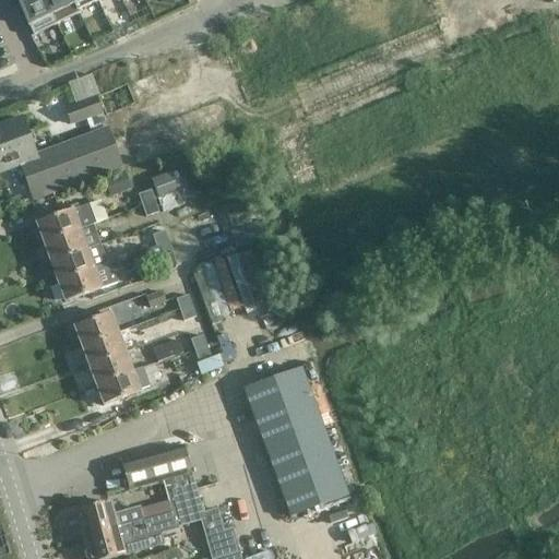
[(44,0),(15,0),(34,36),(57,25),(44,0)]
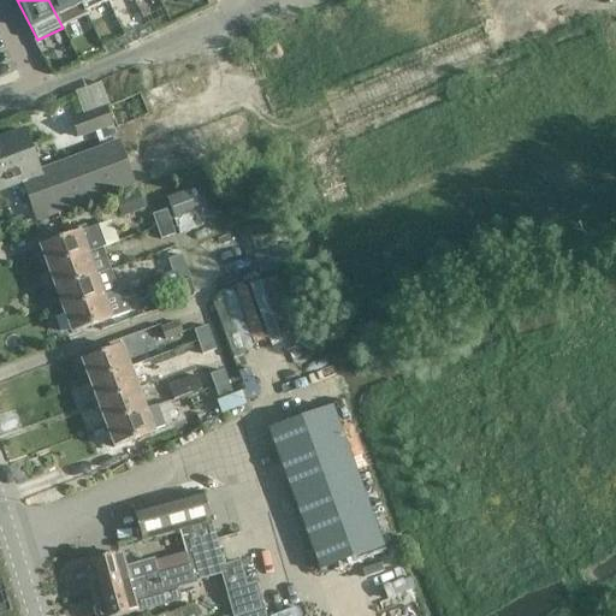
[(80,0),(48,0),(63,28),(89,16),(87,12),(80,0)]
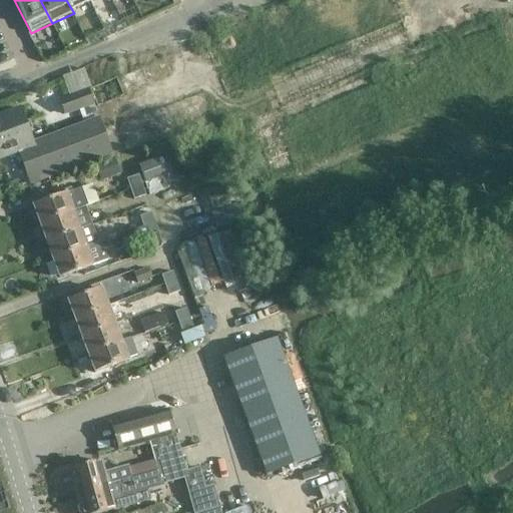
[(89,0),(66,0),(72,10),(90,2),(89,0)]
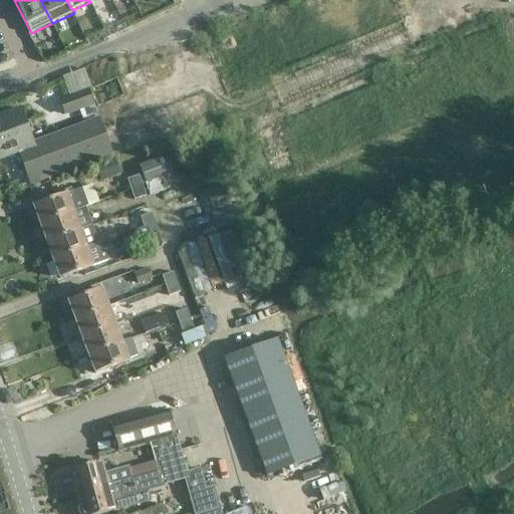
[(64,74),(70,94),(92,87),(86,67),(64,74)]
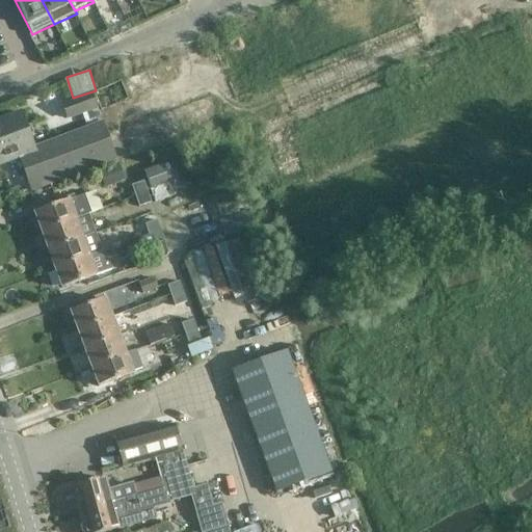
[(63,105),(70,118),(98,109),(92,95),(63,105)]
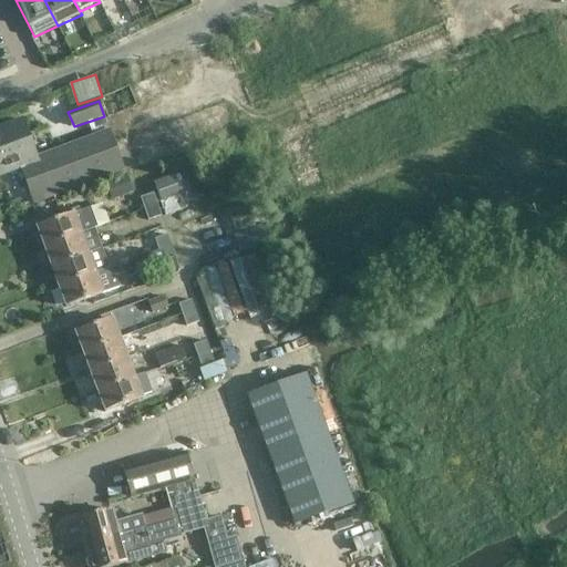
[(39,162),(21,167),(34,204),(122,172),(123,174),(236,132),(226,103),(114,144),(110,132),(37,157),(39,162)]
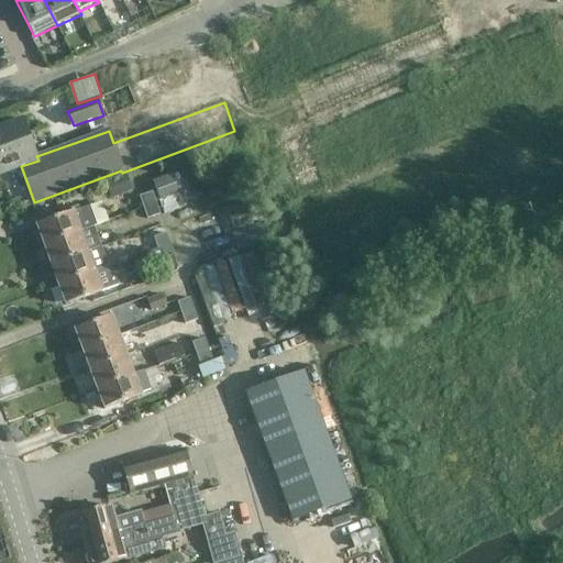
[(39,161),(36,156),(23,120),(0,128),(0,174),(21,166),(39,161)]
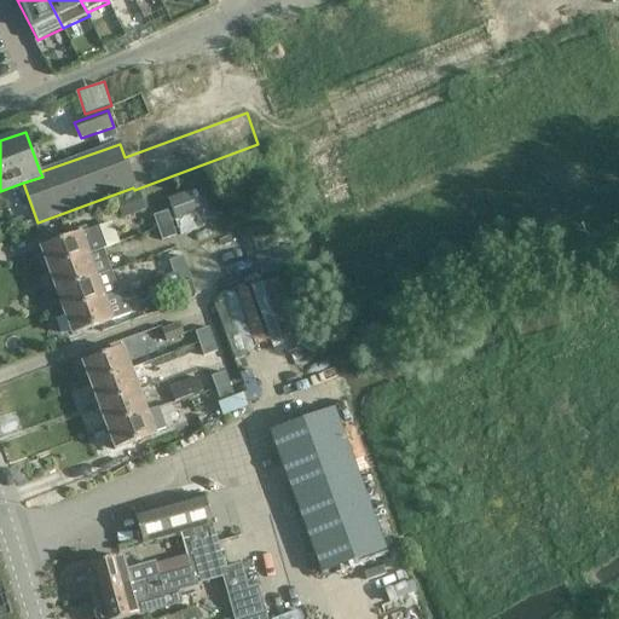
[(200,186),(167,198),(175,221),(208,209),(200,186)]
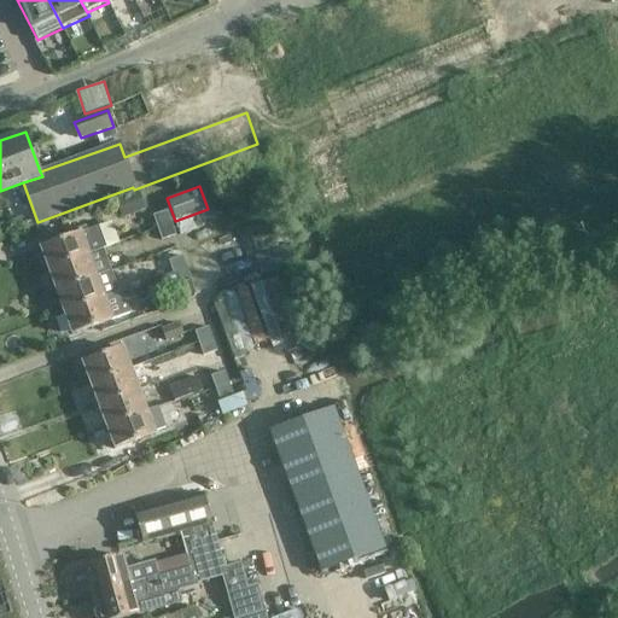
[(138,191),(115,200),(122,220),(146,210),(138,191)]
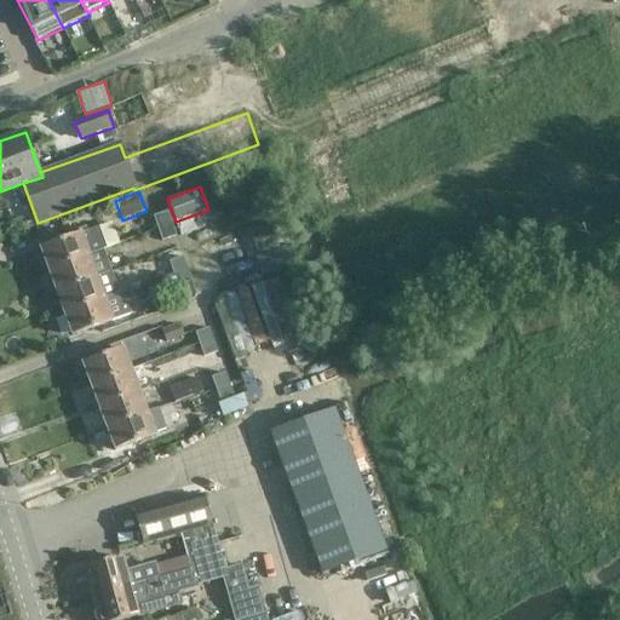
[(172,225),(168,213),(153,218),(158,230),(172,225)]
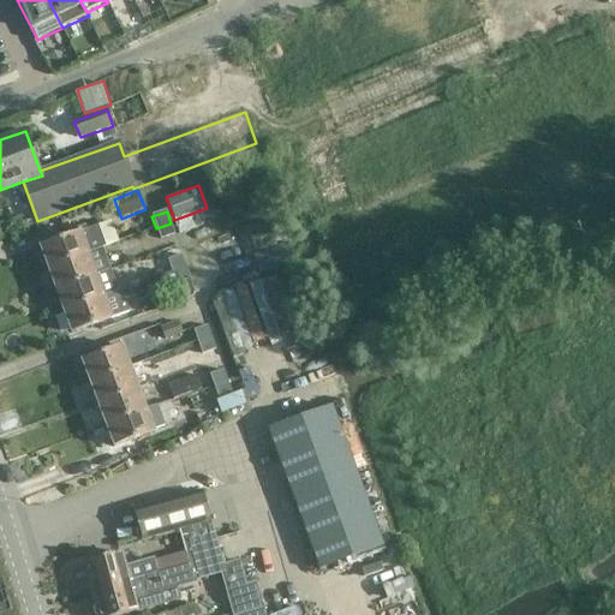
[(47,268),(101,249),(117,243),(108,221),(40,246),(47,268)]
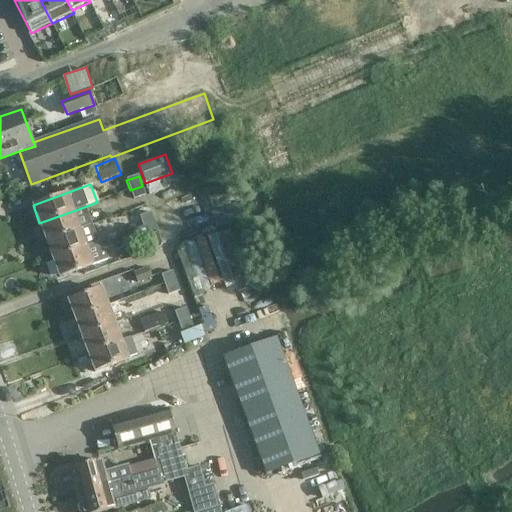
[(224,187),(207,193),(212,209),(230,203),(224,187)]
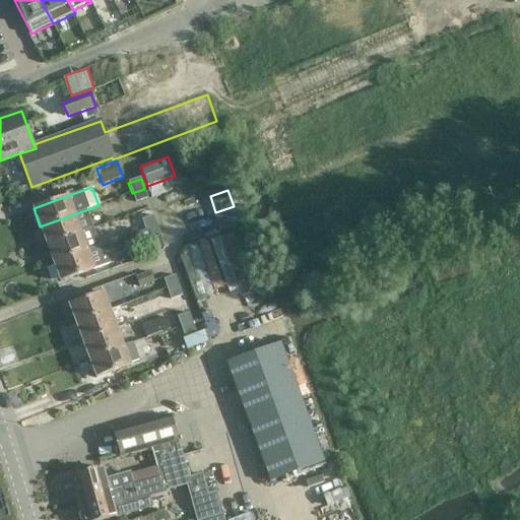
[(85,210),(40,226),(47,245),(91,229),(85,210)]
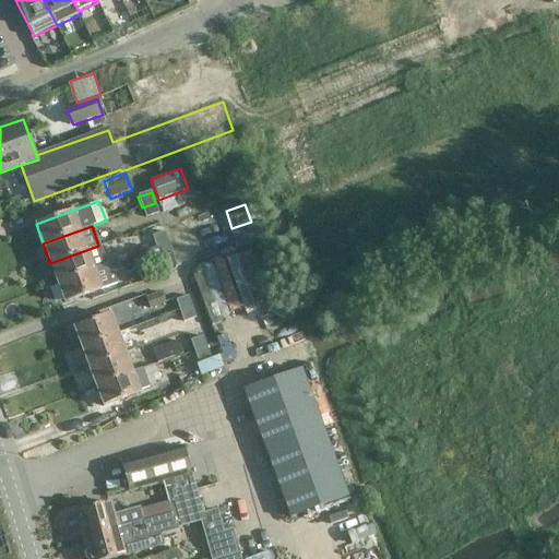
[(153,236),(161,259),(173,253),(165,232),(153,236)]
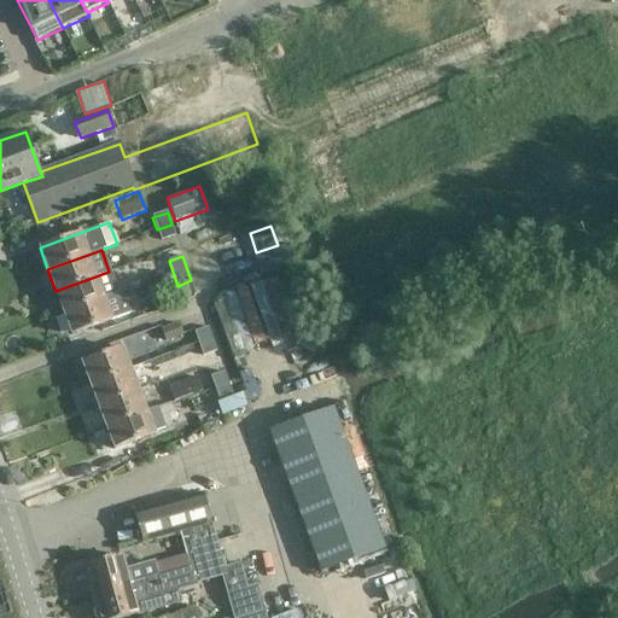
[(56,291),(63,313),(117,293),(109,272),(56,291)]
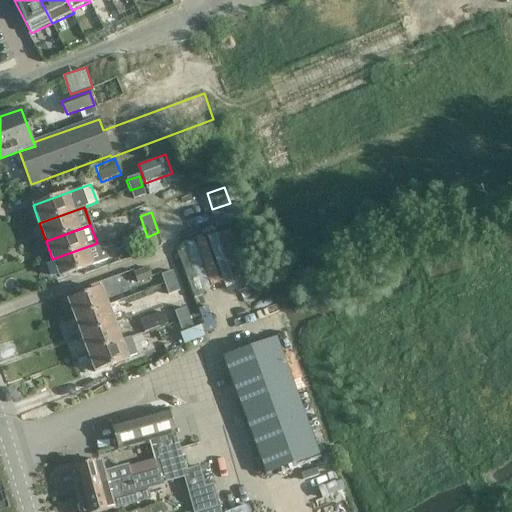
[(103,261),(97,243),(52,259),(59,277),(103,261)]
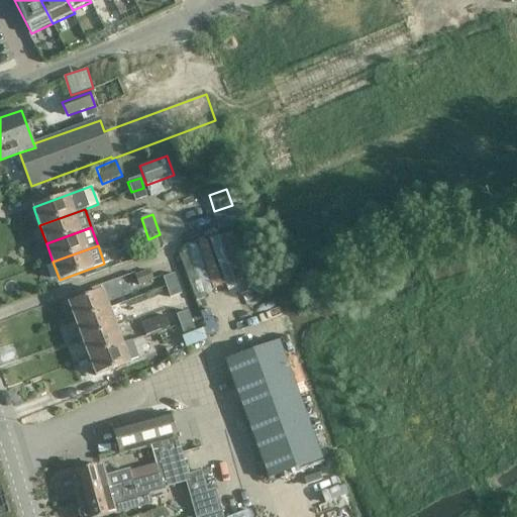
[(149,270),(134,276),(138,286),(153,281),(149,270)]
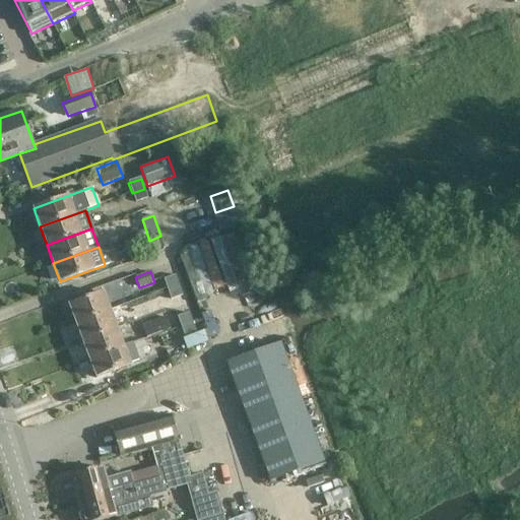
[(179,285),(176,275),(164,280),(167,289),(179,285)]
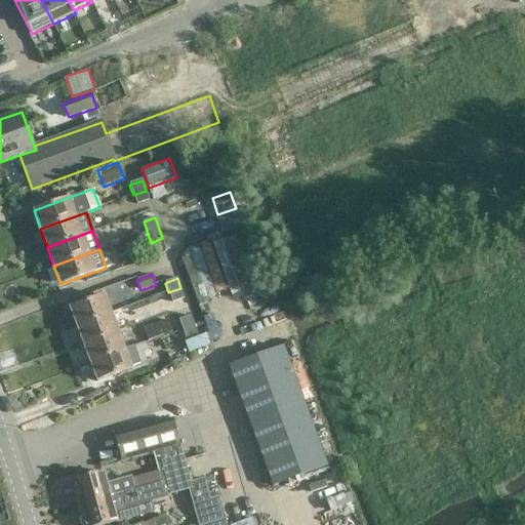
[(185,298),(180,288),(168,292),(172,303),(185,298)]
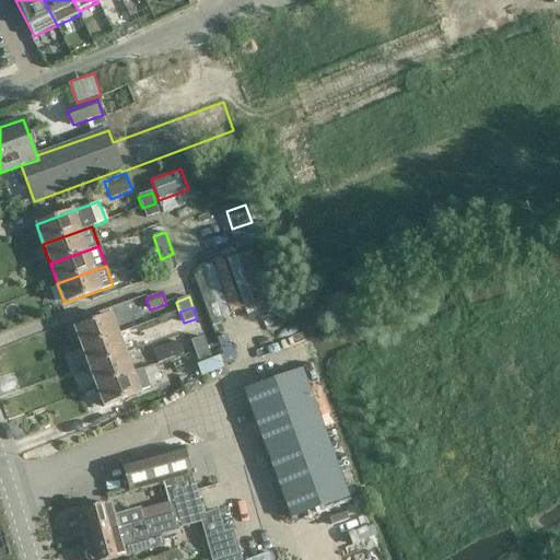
[(73,327),(81,347),(117,334),(109,314),(73,327)]
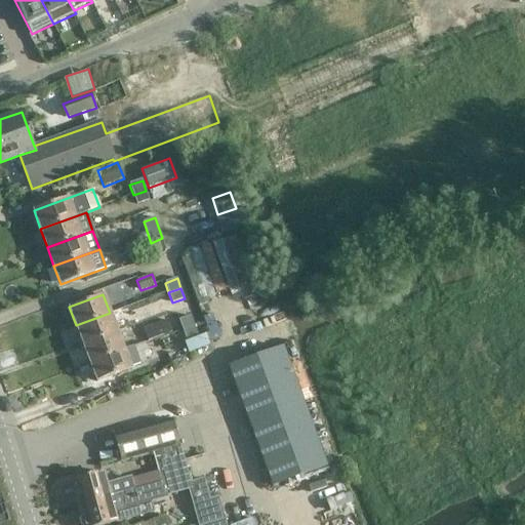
[(159,297),(145,304),(148,312),(163,306),(159,297)]
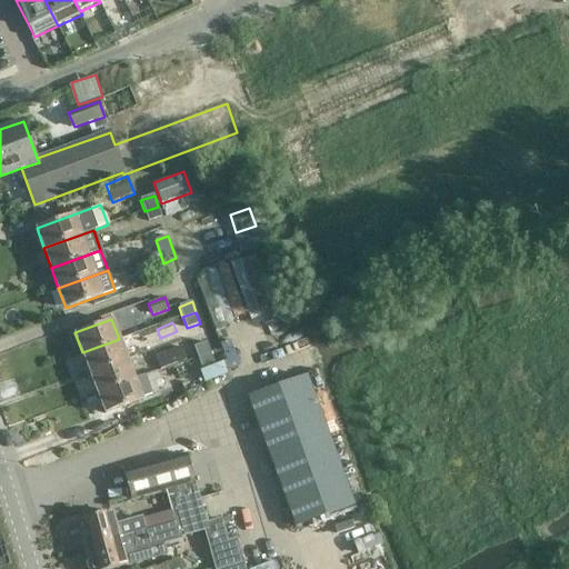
[(119,339),(82,352),(90,372),(126,359),(139,355),(131,335),(119,339)]
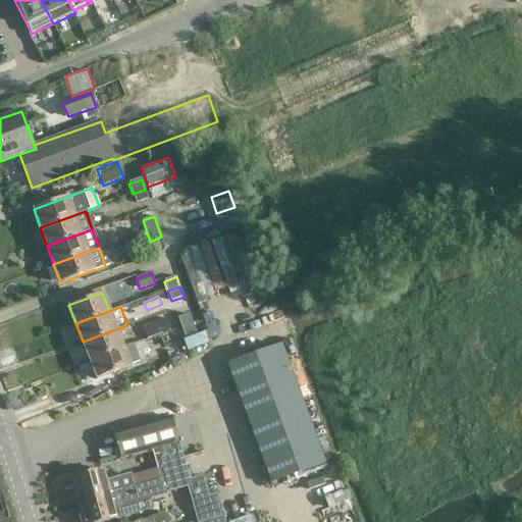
[(194,324),(190,314),(178,318),(183,328),(194,324)]
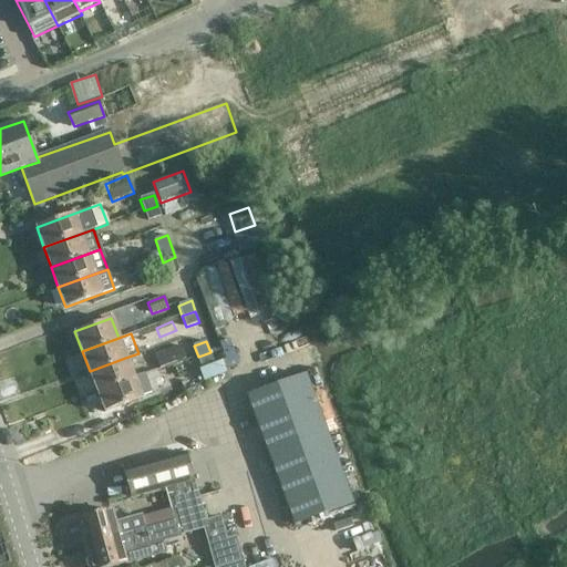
[(181,346),(156,353),(162,368),(185,360),(181,346)]
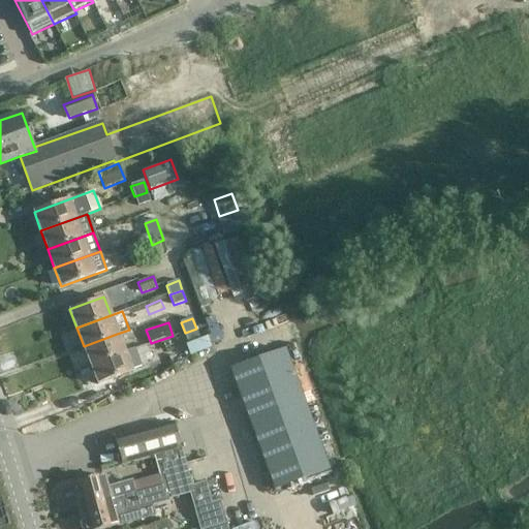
[(199,338),(196,329),(185,333),(188,342),(199,338)]
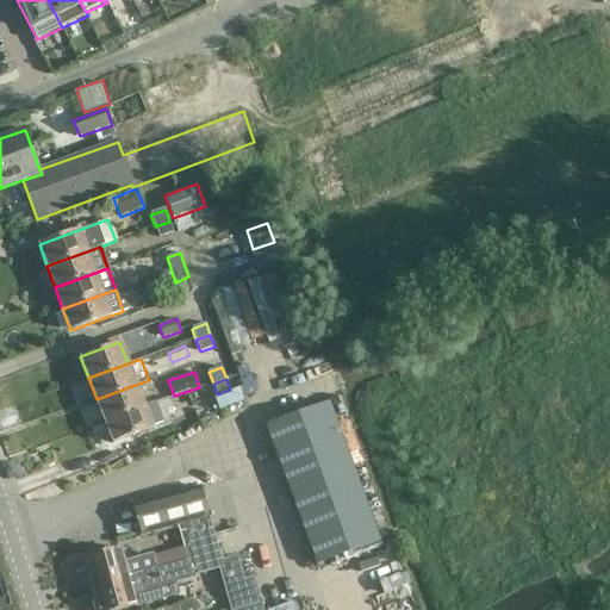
[(104,421),(143,406),(135,385),(97,399),(104,421)]
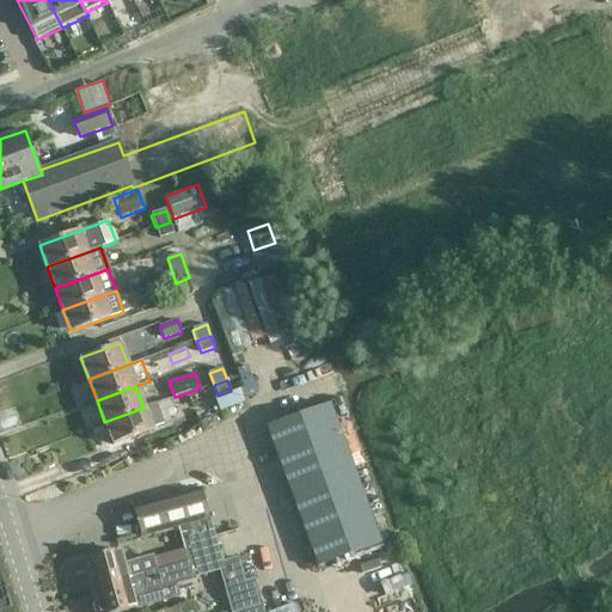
[(243,389),(215,398),(220,412),(248,402),(243,389)]
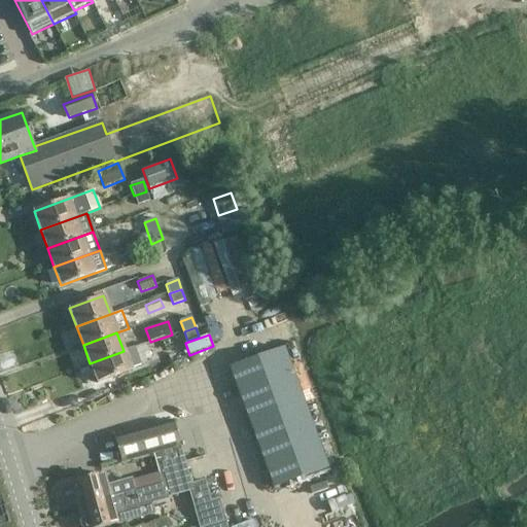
[(135,347),(124,351),(90,363),(97,382),(142,365),(135,347)]
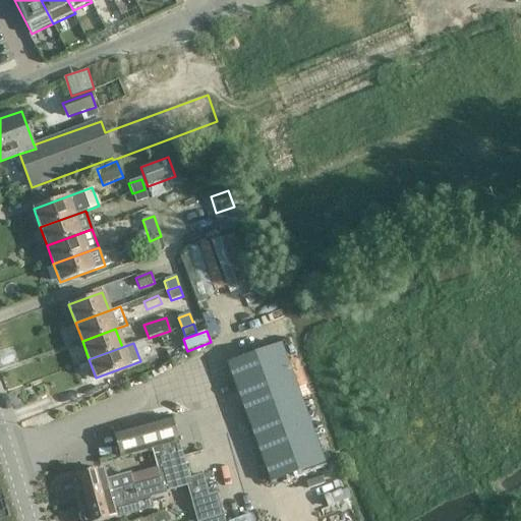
[(325,464),(280,345),(227,365),(271,483),(325,464)]
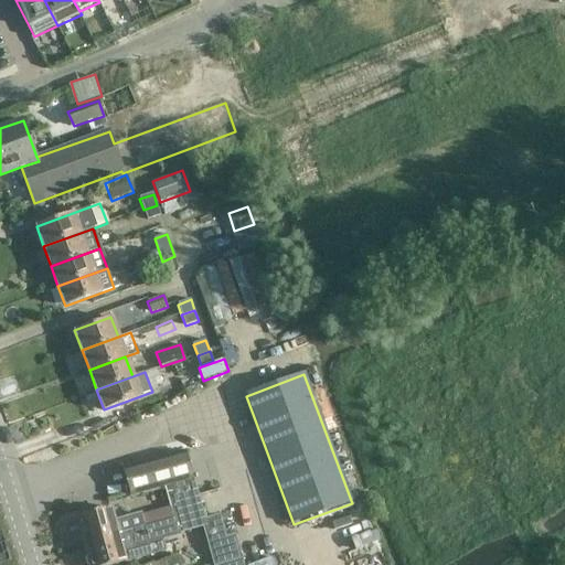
[(168,457),(124,469),(131,497),(166,487),(171,508),(174,520),(179,533),(203,525),(209,524),(208,520),(204,509),(201,510),(184,452),(168,457)]
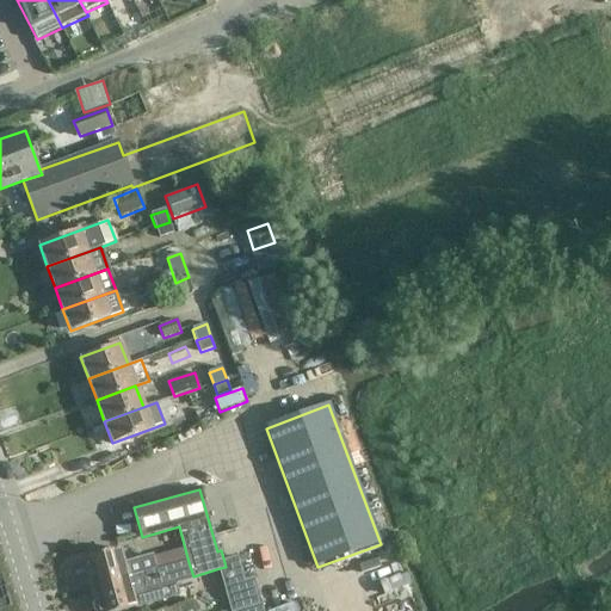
[(85,565),(84,568),(85,574),(88,575),(91,588),(189,562),(185,549),(153,559),(152,556),(124,565),(121,550),(84,560),(85,565)]
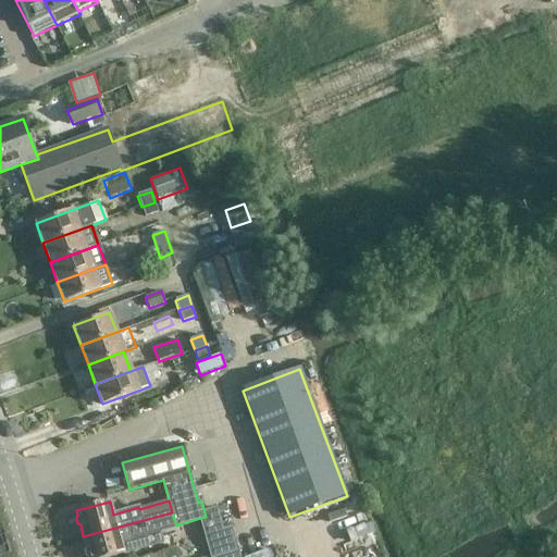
[(206,517),(200,518),(206,537),(225,532),(224,531),(222,532),(215,509),(205,512),(206,517)]
